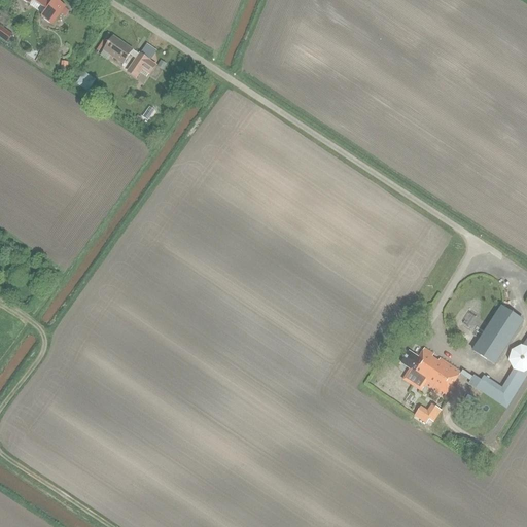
[(33,2),(43,9),(46,11),(41,19),(53,26),(61,14),(65,18),(69,11),(65,8),(66,7),(55,0),(54,2),(50,0),(22,0),(30,6),(33,2)]
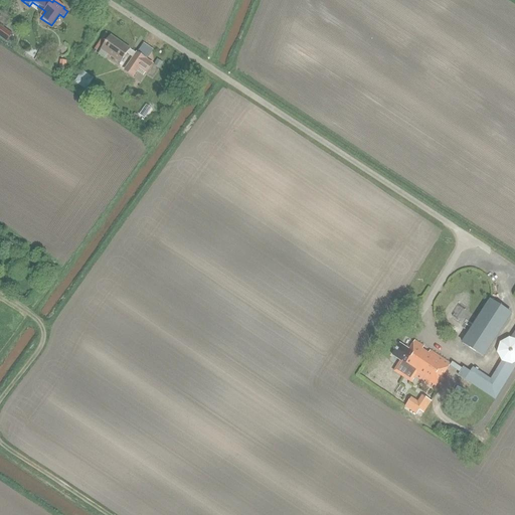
[(0,25),(0,38),(5,42),(11,34),(0,25)]
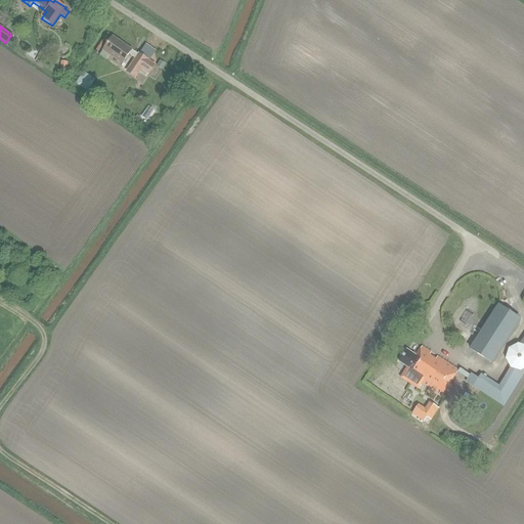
[(155,66),(137,53),(137,54),(132,50),(132,49),(113,36),(103,50),(123,63),(129,54),(134,58),(125,73),(135,80),(141,70),(148,75),(155,66)]
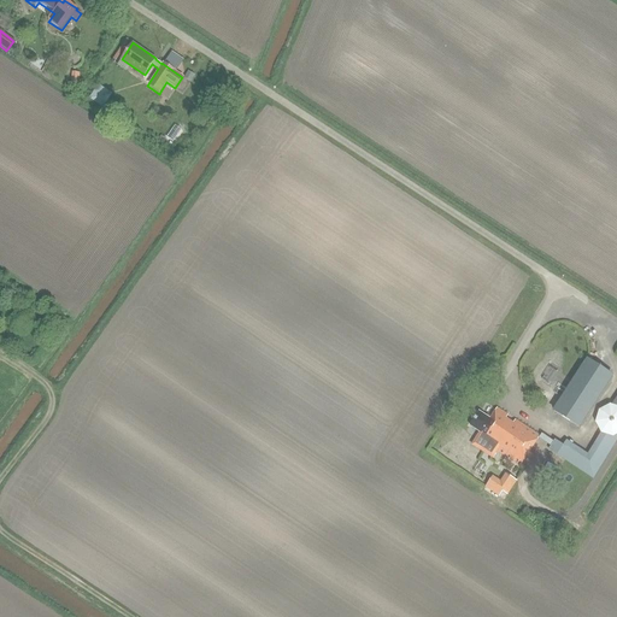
[(178,69),(186,58),(172,51),(165,62),(178,69)]
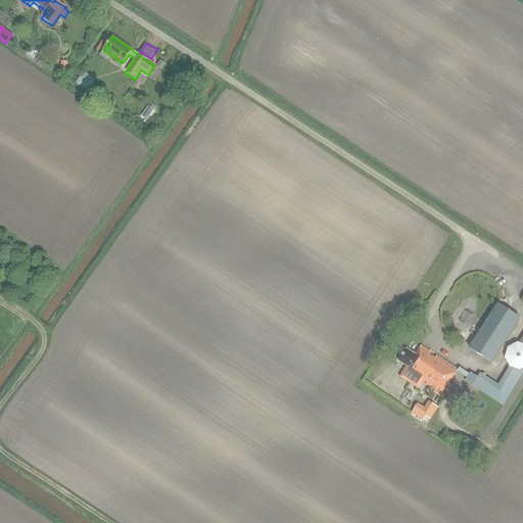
[(83,76),(79,84),(87,87),(89,82),(90,82),(91,80),(83,76)]
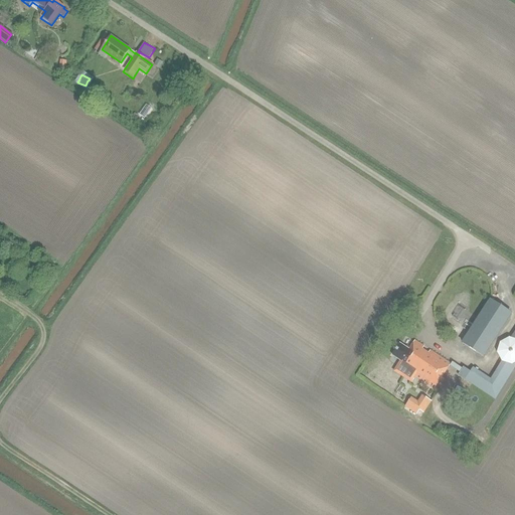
[(491,299),(463,342),(485,357),(513,313),(491,299)]
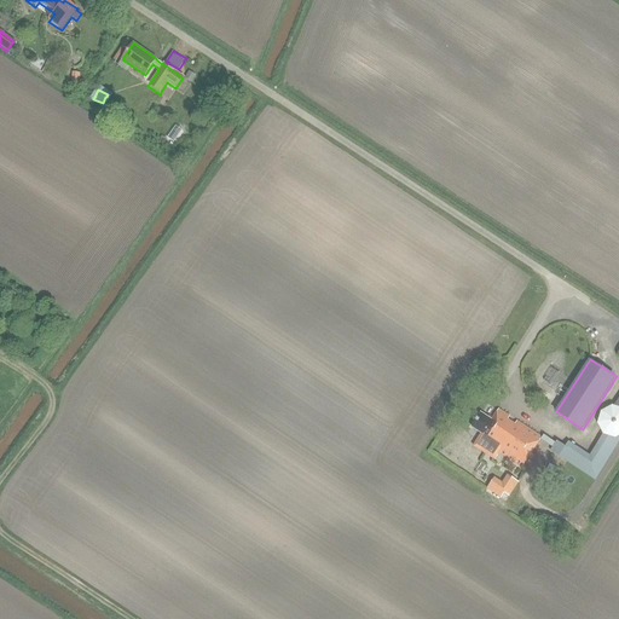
[(568,440),(560,457),(599,479),(618,440),(618,408),(608,403),(596,424),(605,429),(591,453),(568,440)]
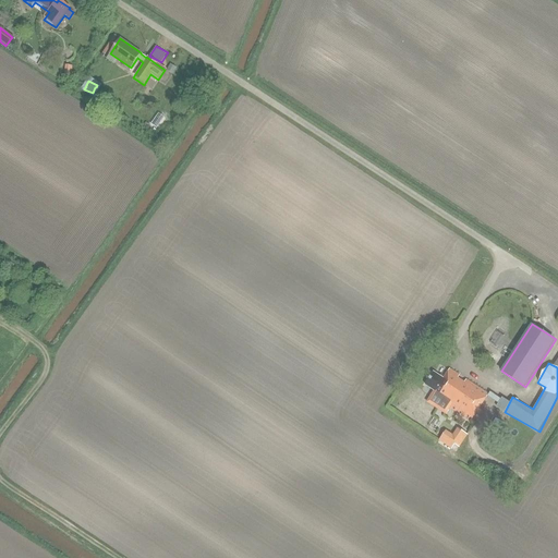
[(441,403),(470,423),(489,396),(468,380),(463,387),(457,383),(461,376),(451,370),(444,379),(435,373),(426,385),(435,391),(433,395),(443,401),(441,403)]
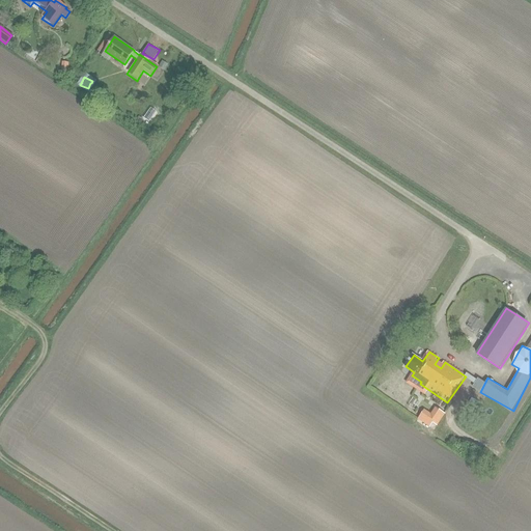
[(444,415),(438,411),(429,421),(427,420),(424,424),(429,427),(431,423),(437,426),(444,415)]
